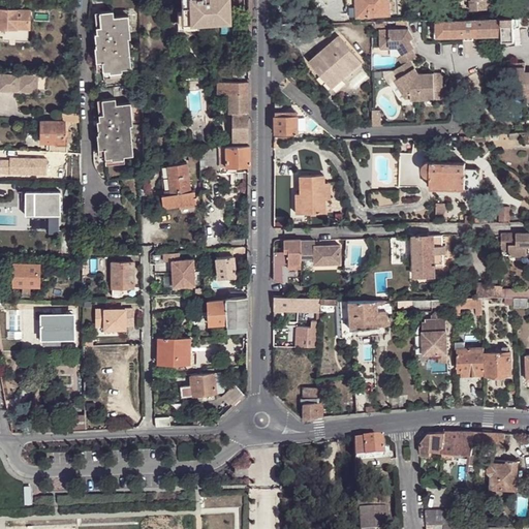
[(182,0),(184,22),(215,21),(215,16),(230,14),(229,0),(182,0)]
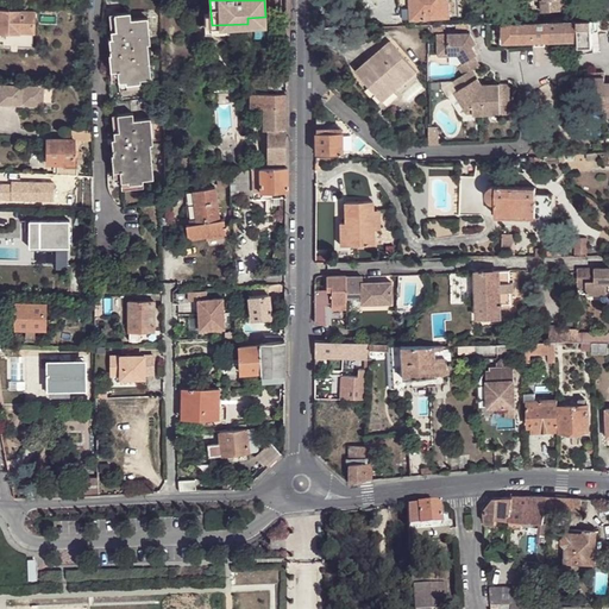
[(402,19),(412,18),(410,0),(401,0),(402,14),(402,19)]
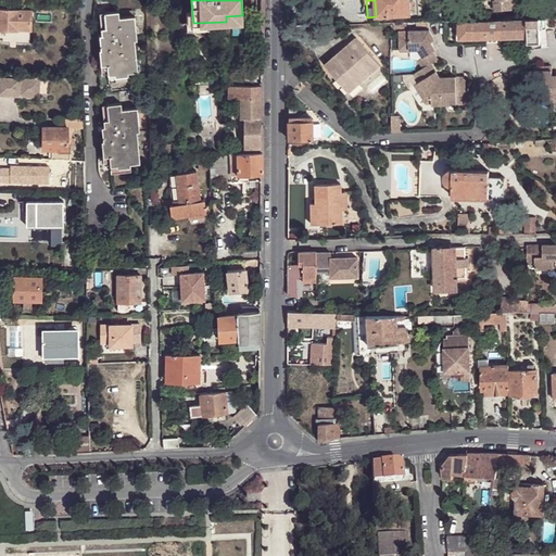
[(375,0),(376,16),(411,14),(409,0),(375,0)]
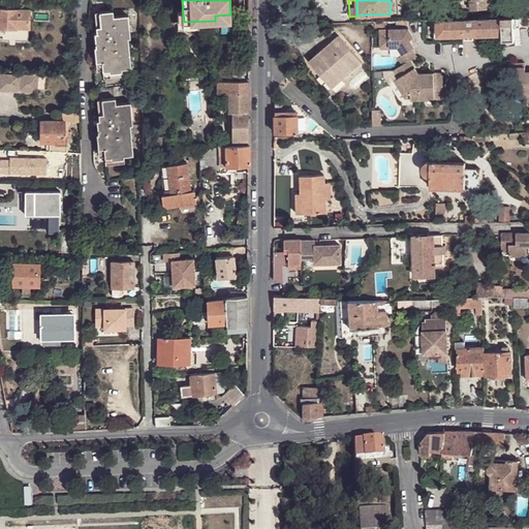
[(470,0),(471,10),(478,9),(477,0),(470,0)]
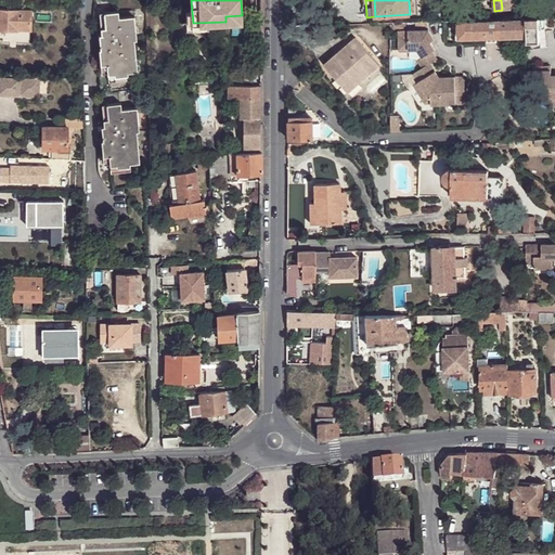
[(501,0),(502,10),(520,9),(518,0),(501,0)]
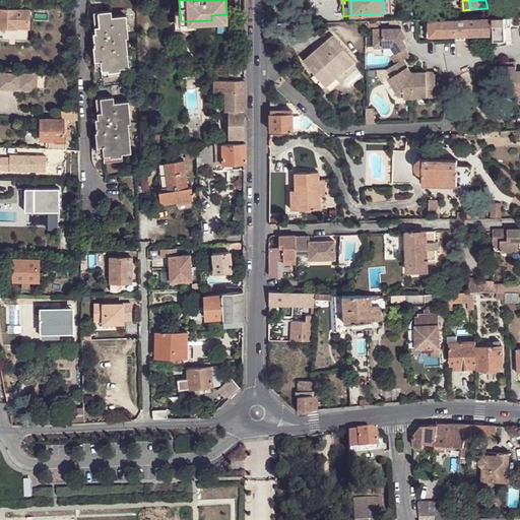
[(0,26),(26,27),(27,8),(0,7),(0,26)]
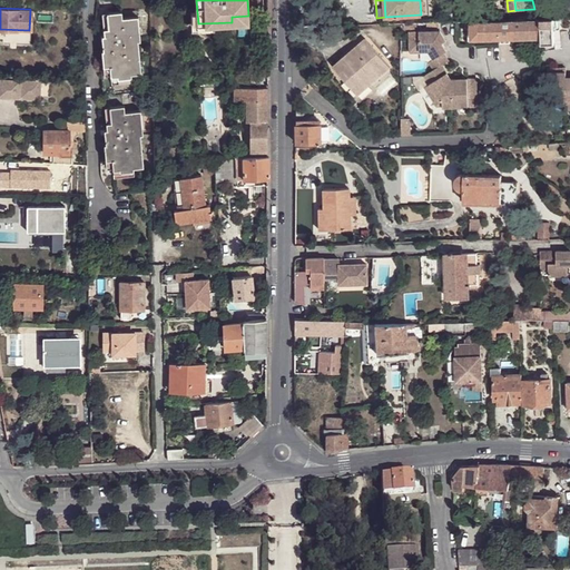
[(102,51),(105,64),(105,67),(110,66),(111,74),(111,76),(118,76),(118,78),(131,77),(131,75),(139,74),(141,74),(138,41),(140,41),(138,18),(123,19),(123,12),(108,13),(109,29),(105,30),(105,36),(102,37),(104,51),(102,51)]
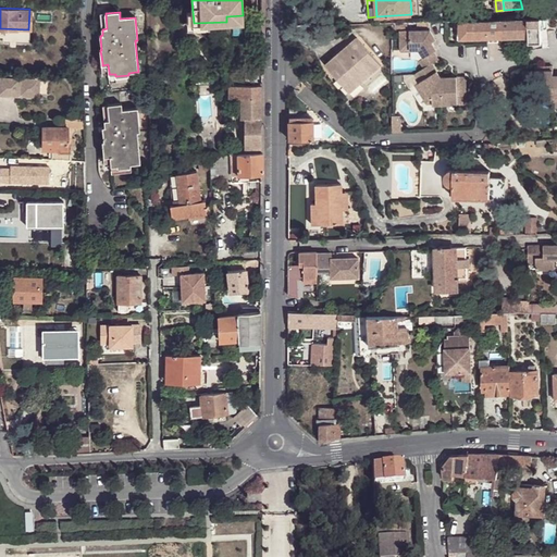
[(542,34),(541,17),(462,21),(462,25),(462,36),(490,36),(498,35),(530,35),(542,34)]
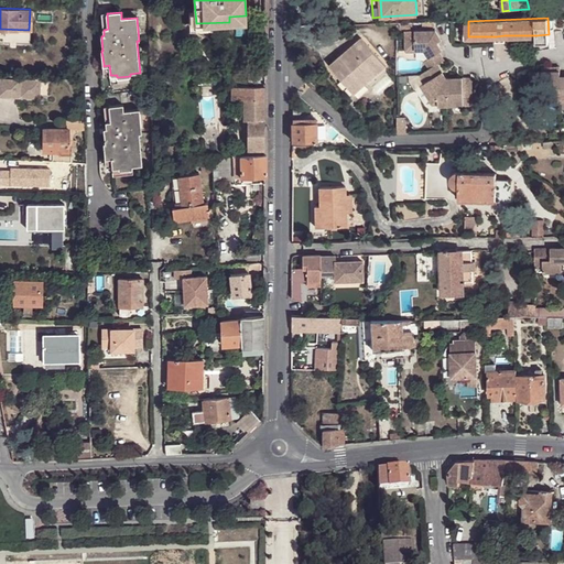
[(438,42),(442,40),(436,30),(435,30),(405,31),(405,47),(415,47),(415,51),(424,50),(430,57),(440,51),(443,49),(438,42)]
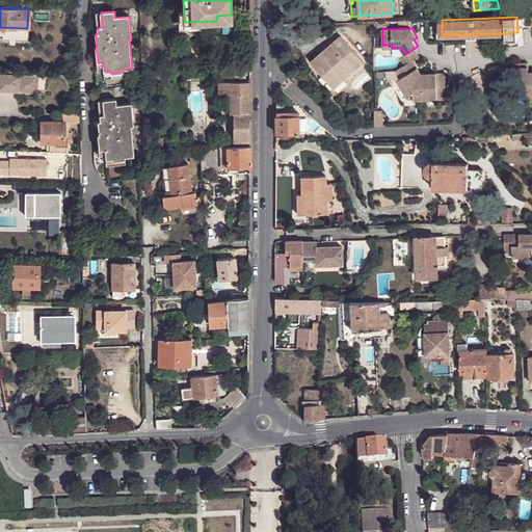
[(341,35),(323,51),(325,63),(337,87),(365,62),(341,35)]
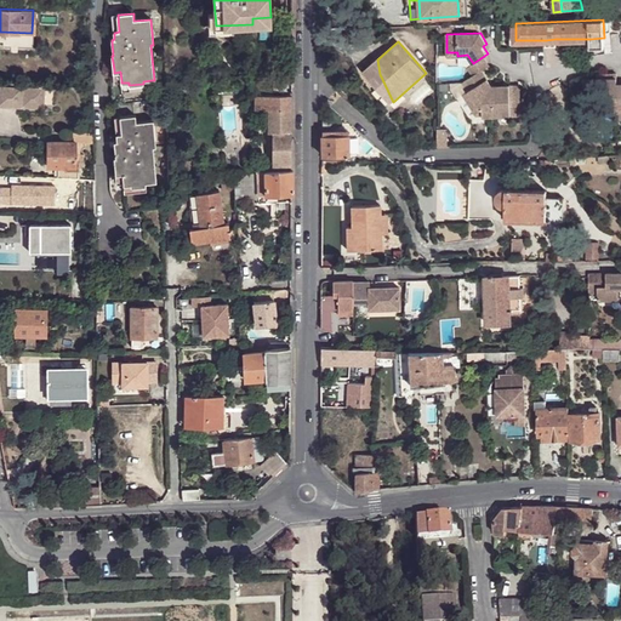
[(490,66),(484,56),(473,63),(467,67),(472,74),(462,81),(468,91),(463,93),(477,115),(484,115),(484,117),(493,117),(491,86),(493,85),(483,69),(490,66)]
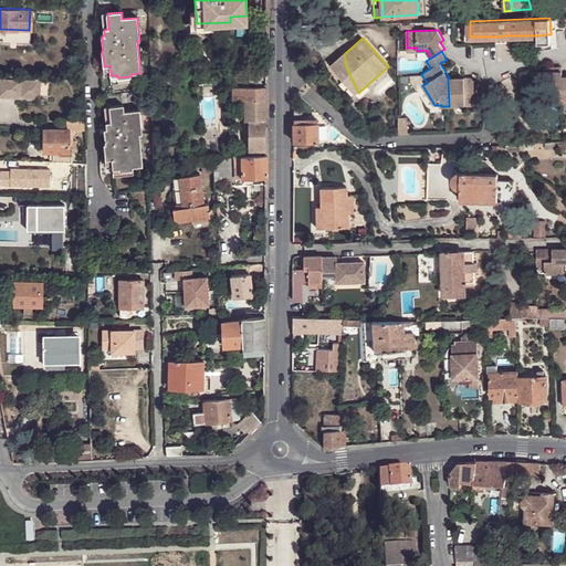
[(346,67),(344,54),(332,65),(356,94),(358,93),(346,67)]
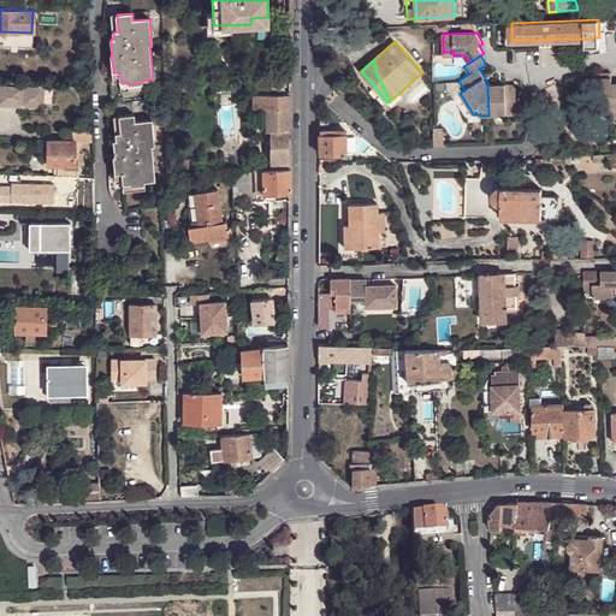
[(113,114),(118,114),(134,112),(134,119),(150,118),(152,122),(154,122),(150,80),(142,81),(142,83),(143,88),(143,93),(122,94),(122,90),(120,82),(120,80),(113,81),(113,72),(113,69),(108,70),(112,114),(113,114)]
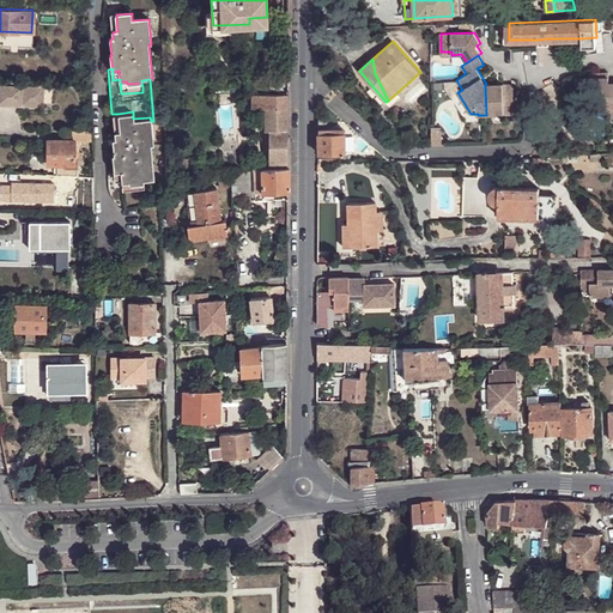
[(514,83),(486,84),(485,85),(486,115),(505,115),(505,110),(514,110),(514,83)]
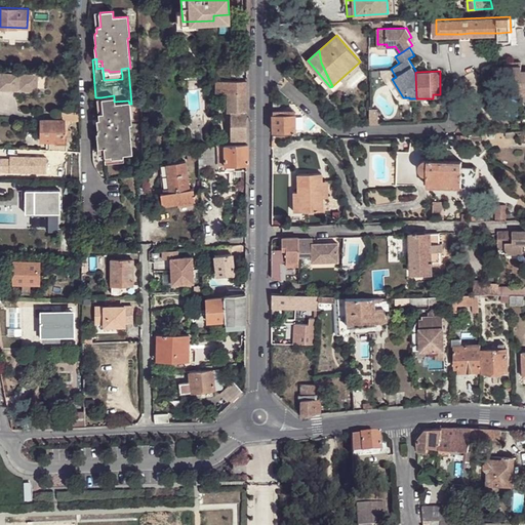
[(16,84),(19,85),(19,83),(19,73),(8,73),(0,72),(0,88),(16,89),(16,84)]
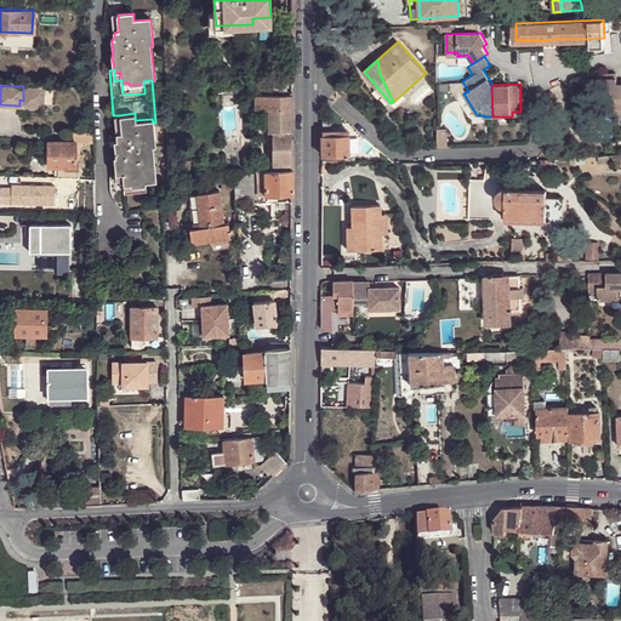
[(23,86),(23,98),(35,98),(41,98),(43,87),(26,86),(23,86)]
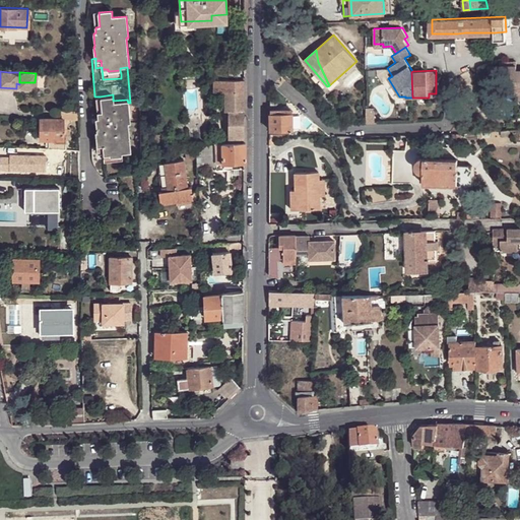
[(244,92),(244,80),(212,82),(213,94),(225,94),(224,113),(229,113),(229,143),(244,143),(244,142),(244,137),(244,92)]
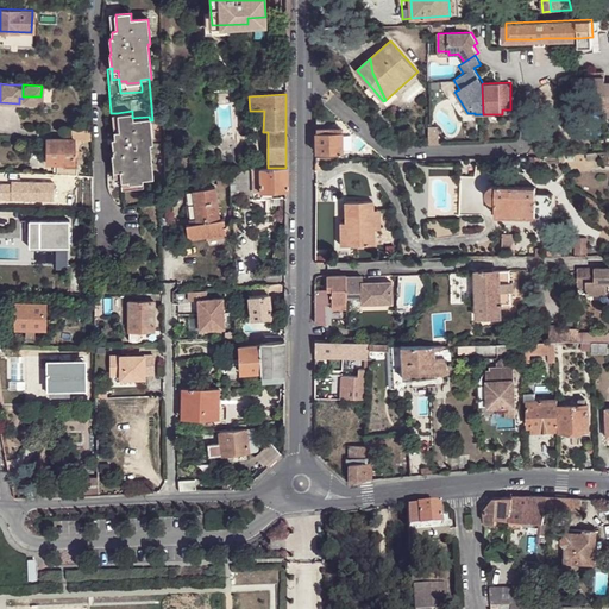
[(111,152),(112,169),(119,169),(120,177),(120,180),(127,179),(142,177),(152,176),(149,142),(151,142),(151,139),(150,120),(149,117),(132,118),(132,111),(117,113),(118,129),(112,130),(113,136),(111,137),(112,152),(111,152)]
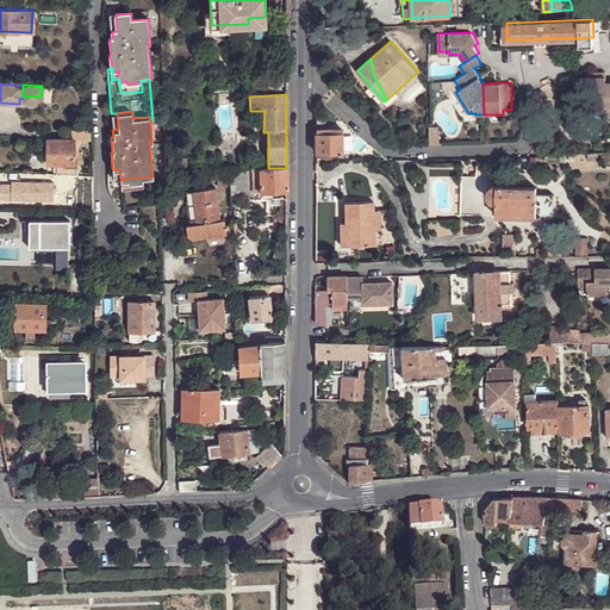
[(153,120),(150,120),(151,139),(160,139),(159,119),(153,120)]
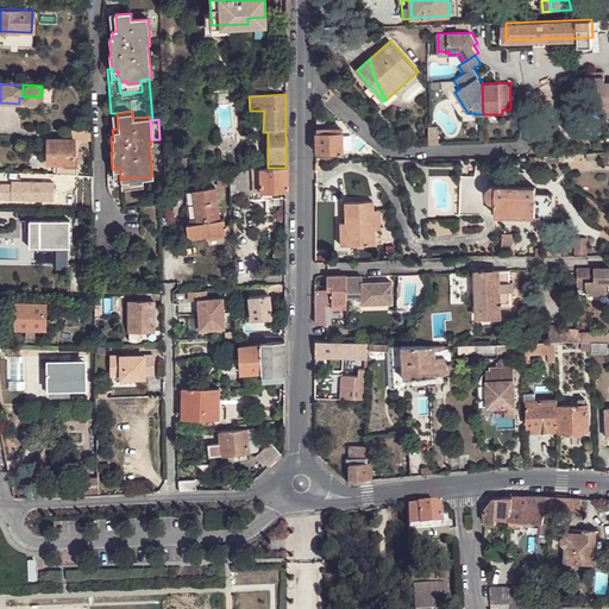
[(89,139),(89,129),(88,129),(79,129),(71,129),(71,138),(71,151),(77,151),(77,144),(80,143),(82,139),(89,139)]
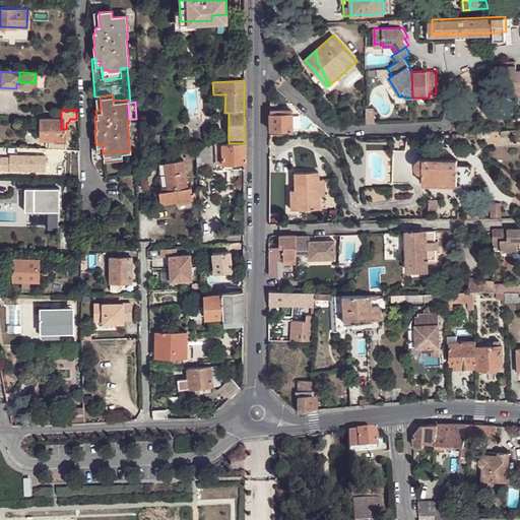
[(374,113),(366,112),(366,123),(374,123),(374,113)]
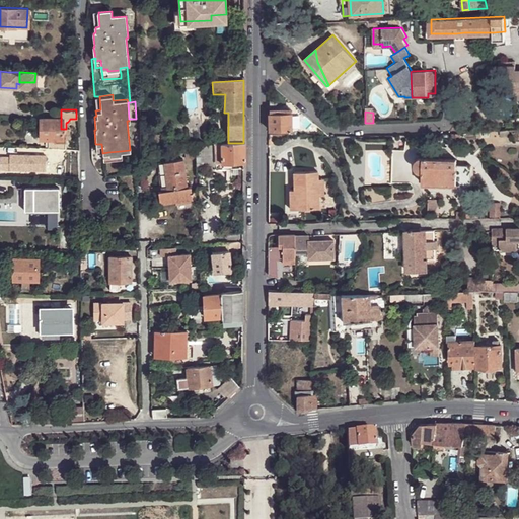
[(269,113),(269,130),(291,131),(291,113),(269,113)]
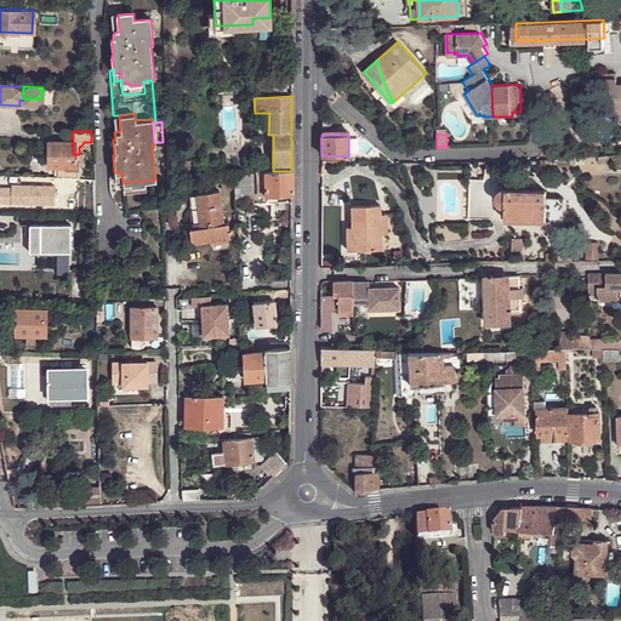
[(46,166),(57,166),(74,166),(74,164),(73,154),(73,141),(46,141),(46,166)]
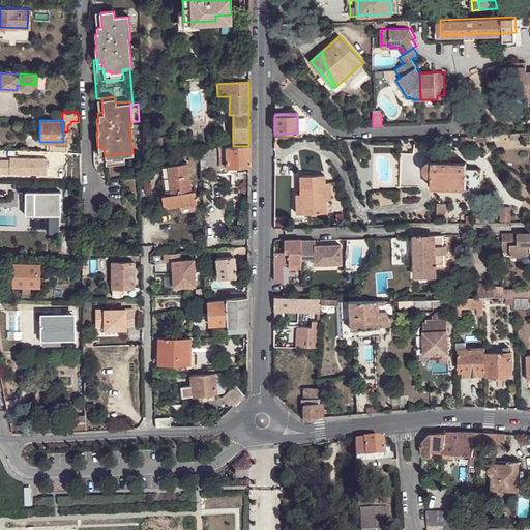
[(470,136),(462,137),(462,147),(470,147),(470,136)]
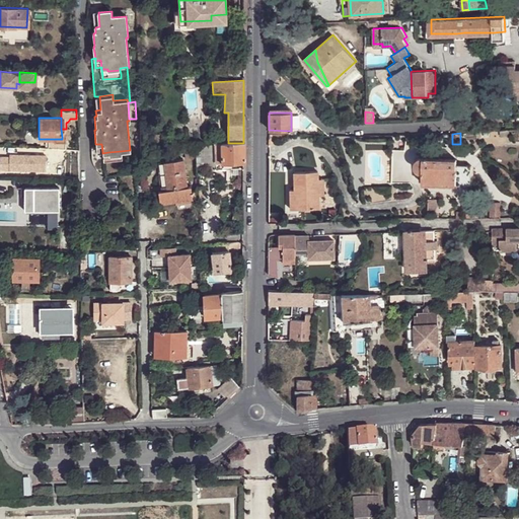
[(51,148),(65,148),(65,137),(62,137),(62,139),(48,139),(48,147),(51,148)]
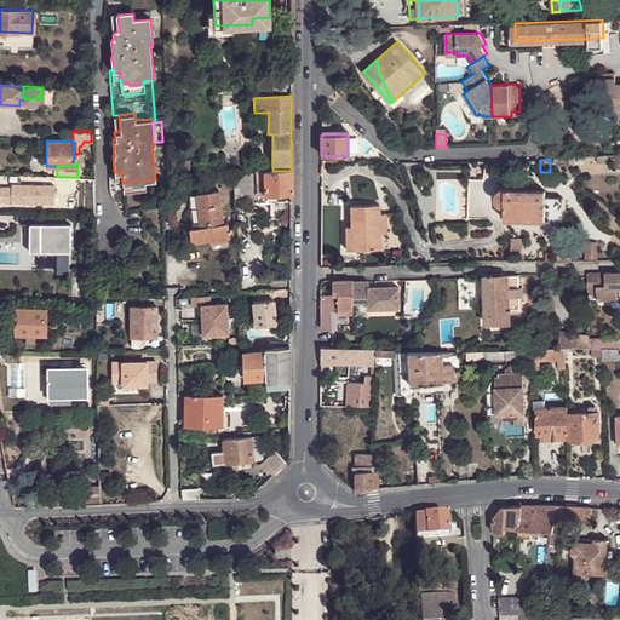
[(292,170),(291,170),(291,171),(273,171),(264,172),(265,196),(291,194),(292,194),(292,170)]
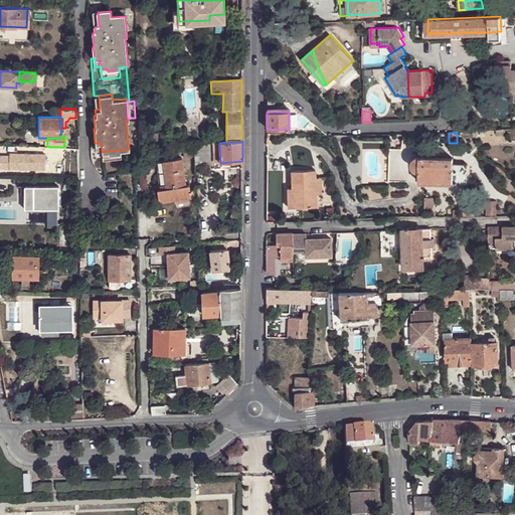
[(208,144),(201,145),(203,160),(203,167),(214,166),(212,143),(208,144)]
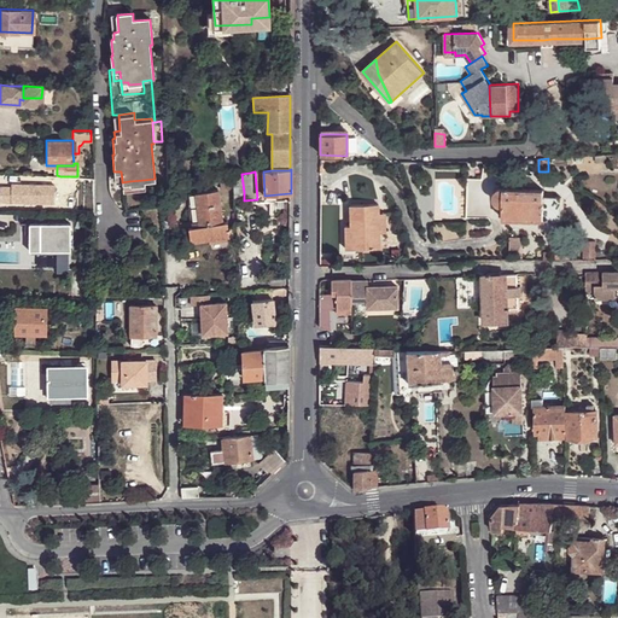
[(290,200),(290,193),(264,196),(263,172),(255,172),(257,199),(257,204),(270,203),(270,202),(277,202),(290,200)]
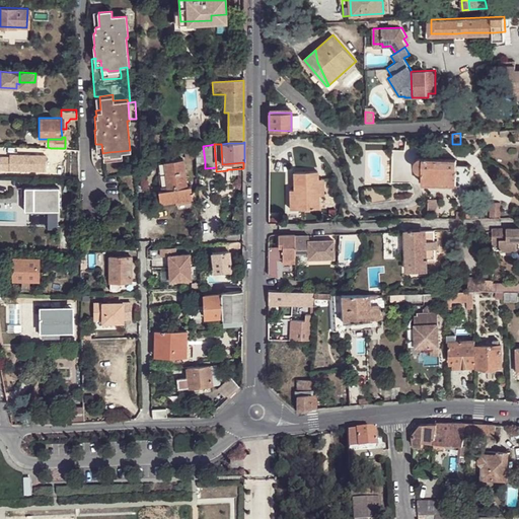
[(196,147),(197,162),(205,161),(203,146),(196,147)]
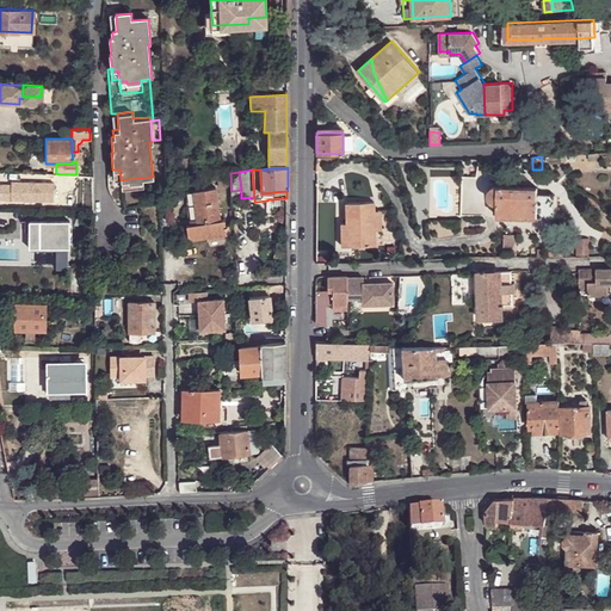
[(60,189),(60,174),(56,173),(50,173),(49,187),(60,189)]
